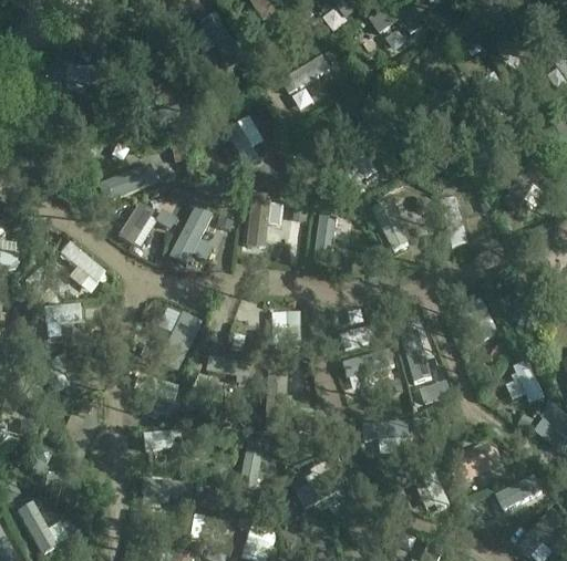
[(272,34),(287,26),(270,0),(251,0),(272,34)]
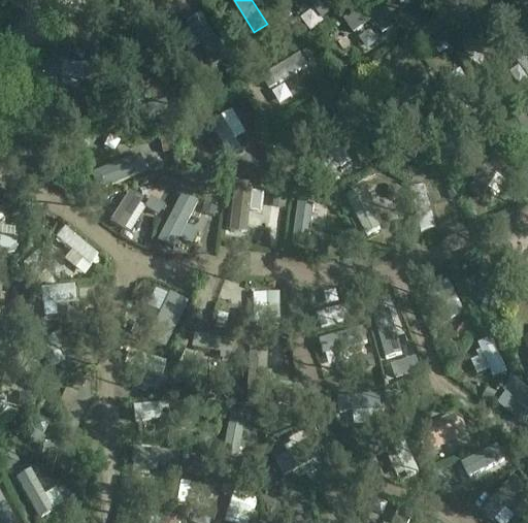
[(310,0),(321,13),(333,4),(330,0),(310,0)]
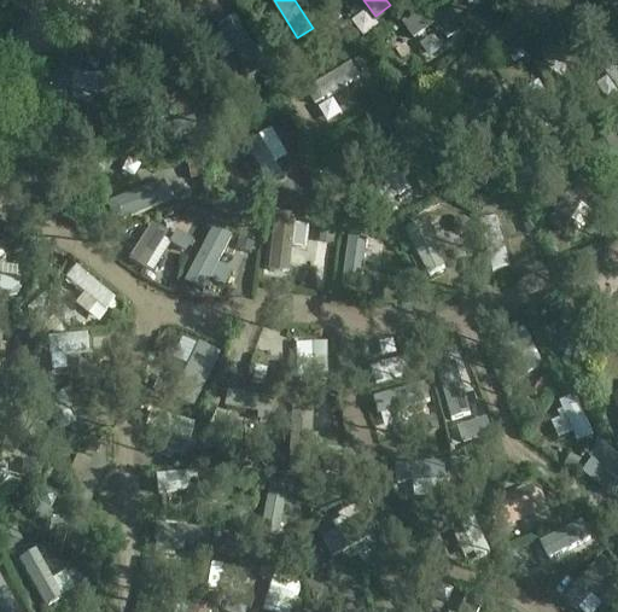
[(427,0),(403,18),(414,35),(454,7),(448,0),(427,0)]
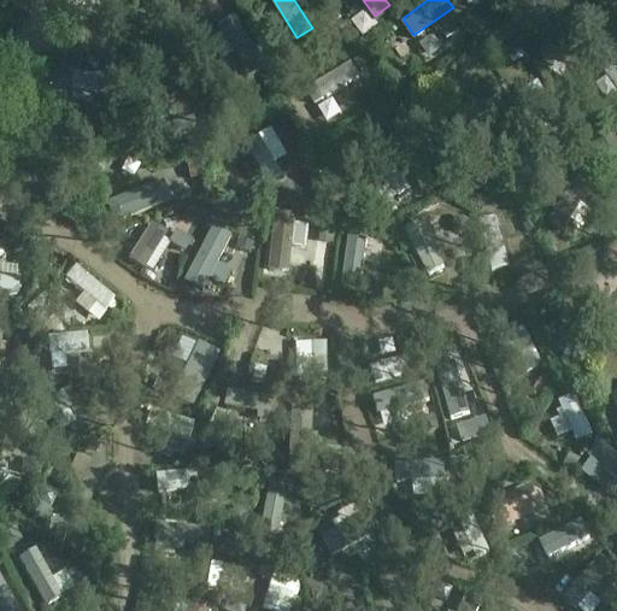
[(195,41),(213,77),(227,71),(209,34),(195,41)]
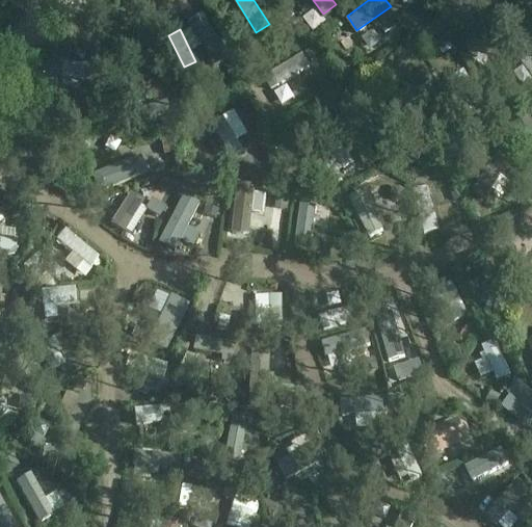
[(263,74),(270,87),(311,62),(302,50),(263,74)]
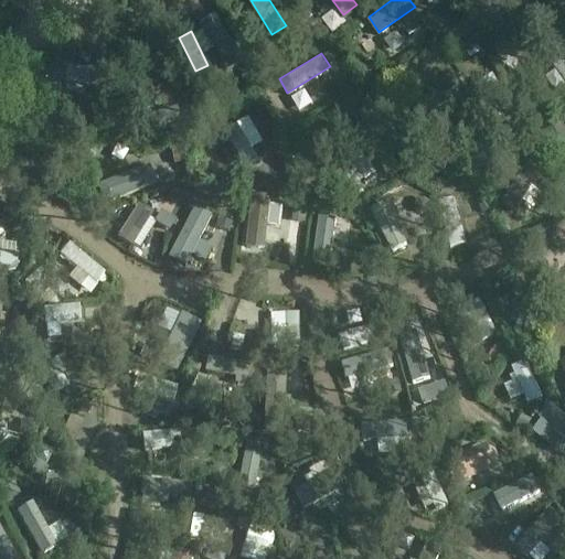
[(116,67),(65,63),(64,79),(115,84),(116,67)]
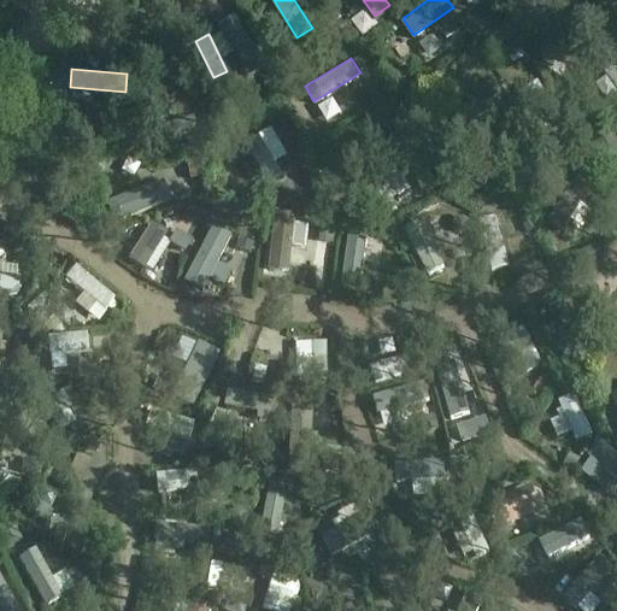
[(548,122),(560,113),(539,77),(526,86),(548,122)]
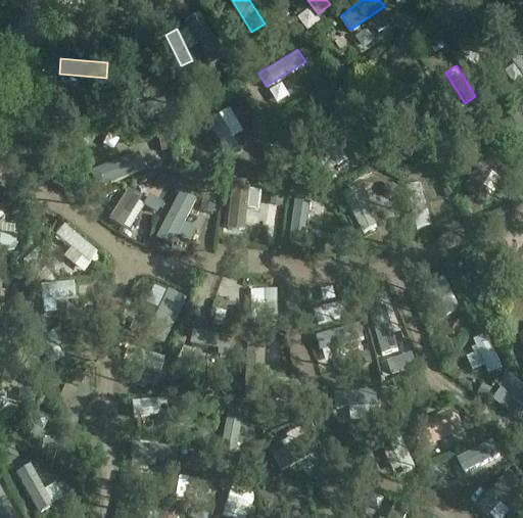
[(389,92),(411,137),(425,130),(403,85),(389,92)]
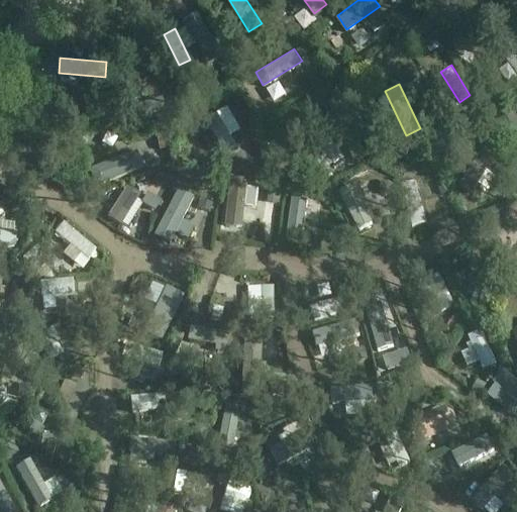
[(130,120),(166,109),(162,94),(126,106),(130,120)]
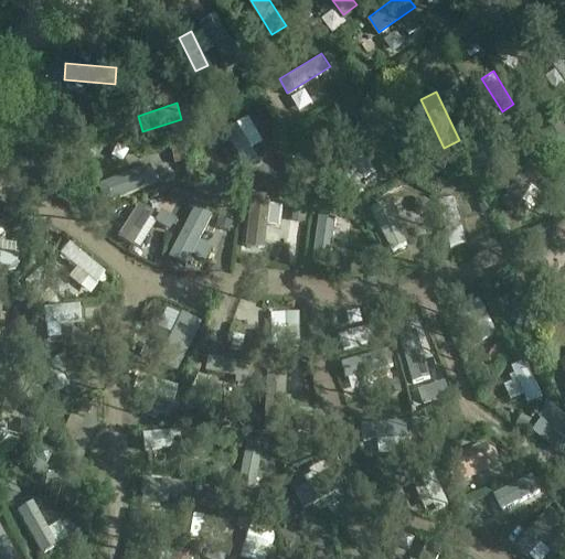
[(224,127),(245,163),(257,157),(236,120),(224,127)]
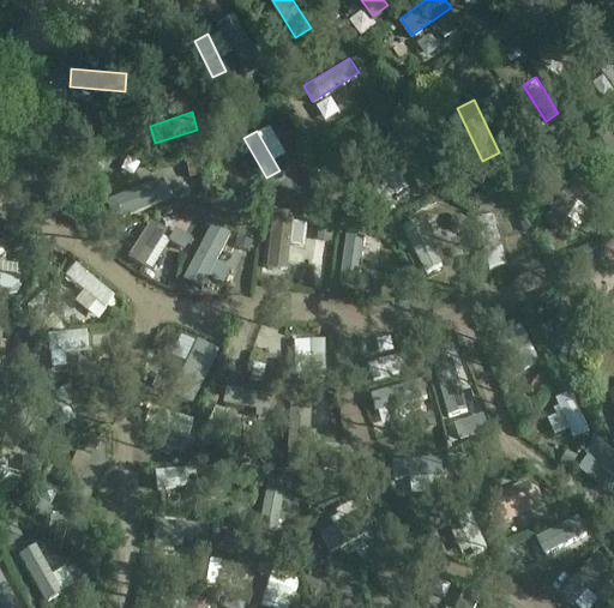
[(368,156),(397,191),(409,181),(381,145),(368,156)]
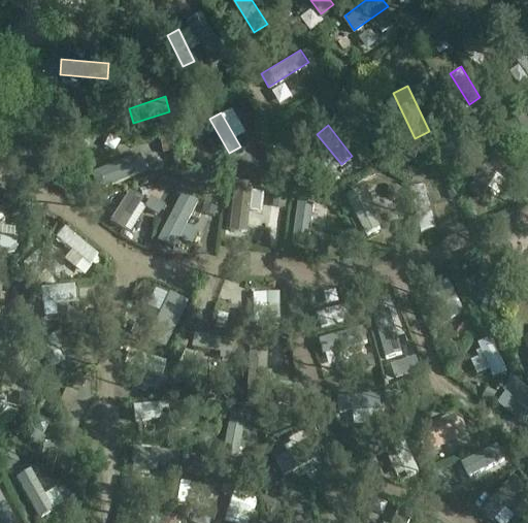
[(91,170),(98,188),(146,168),(139,151),(91,170)]
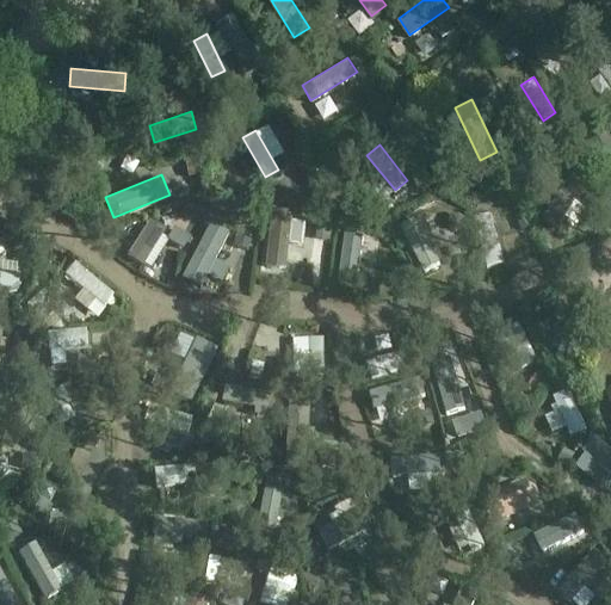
[(455,210),(440,203),(424,239),(434,245),(430,254),(448,263),(466,226),(451,218),(455,210)]
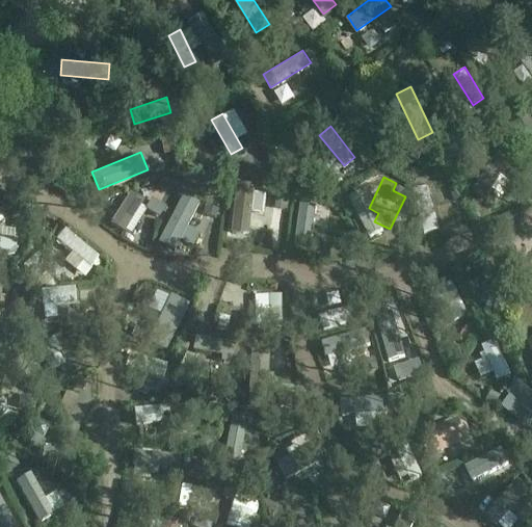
[(253,181),(235,180),(231,230),(248,232),(253,181)]
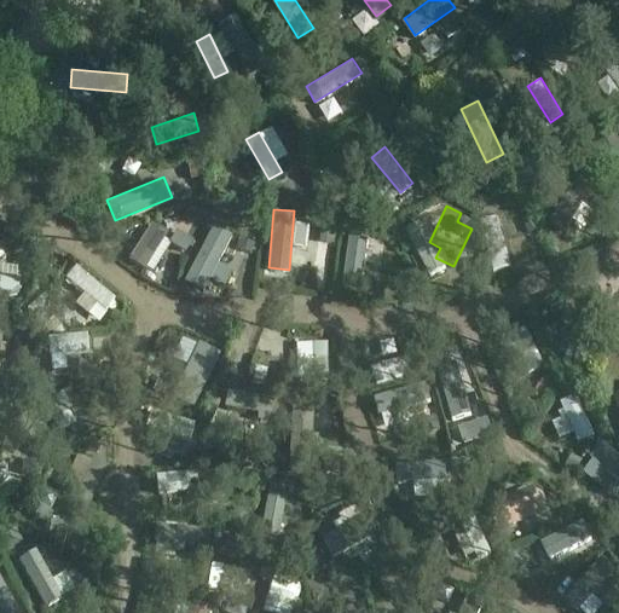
[(498,213),(480,218),(495,270),(513,265),(498,213)]
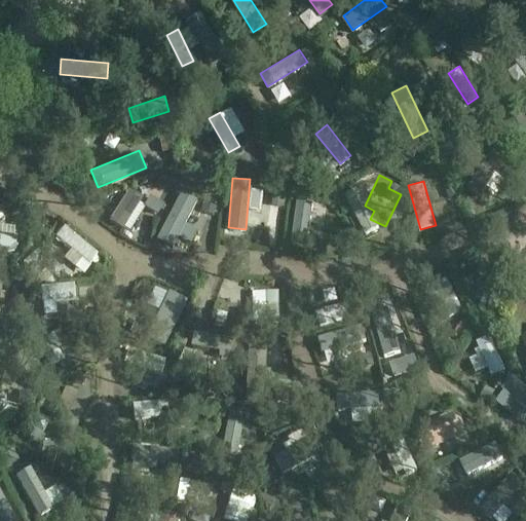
[(143,194),(128,186),(109,218),(122,227),(143,194)]
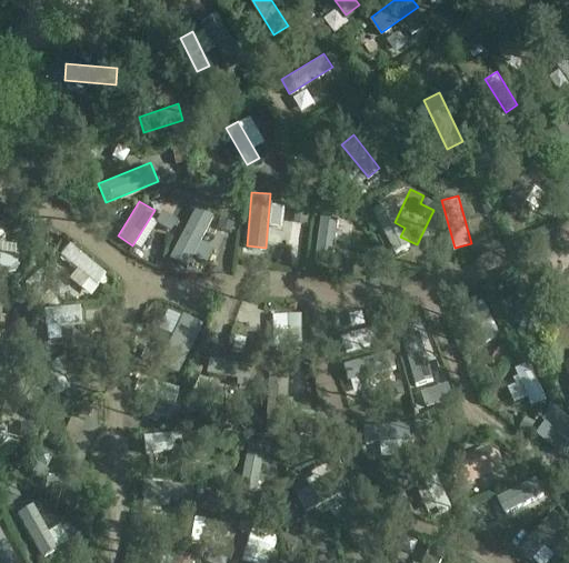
[(321,211),(316,254),(330,257),(336,212),(321,211)]
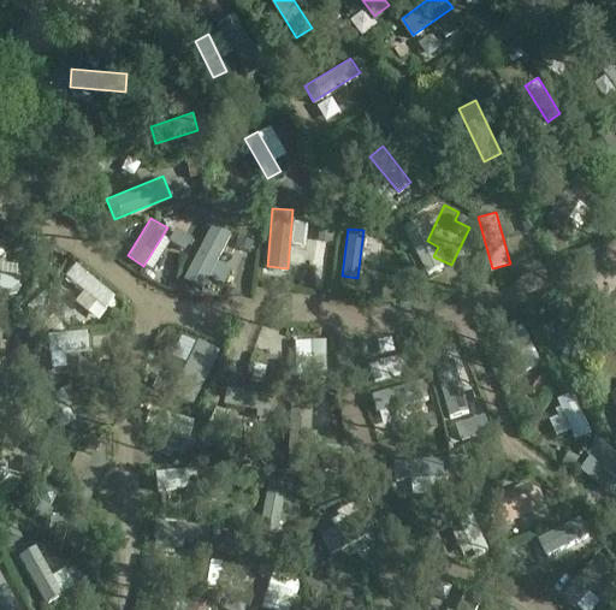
[(65,273),(104,306),(114,294),(75,262),(65,273)]
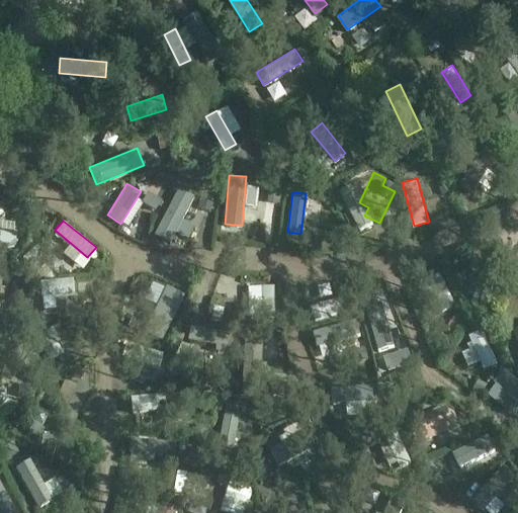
[(158,239),(196,240),(197,228),(158,227),(158,239)]
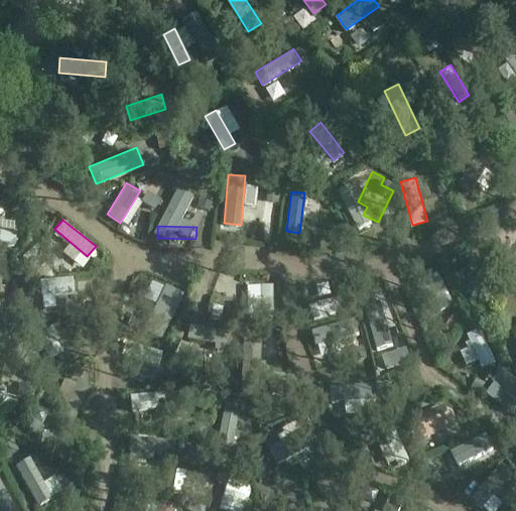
[(0,227),(0,241),(14,243),(15,229),(0,227)]
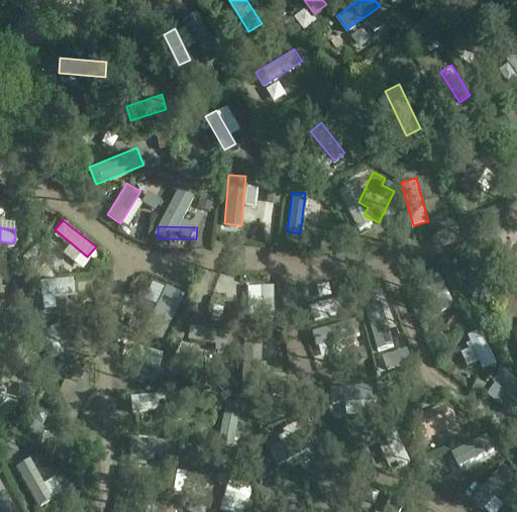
[(499,273),(486,268),(472,305),(486,309),(499,273)]
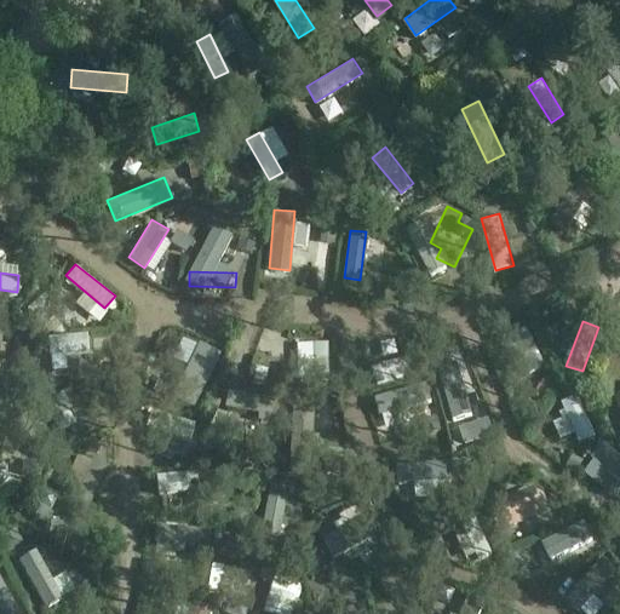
[(529,371),(546,362),(527,325),(511,332),(529,371)]
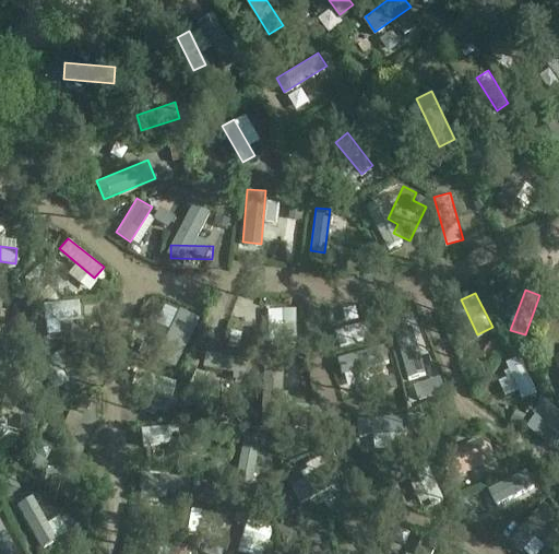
[(44,318),(80,315),(78,299),(43,302),(44,318)]
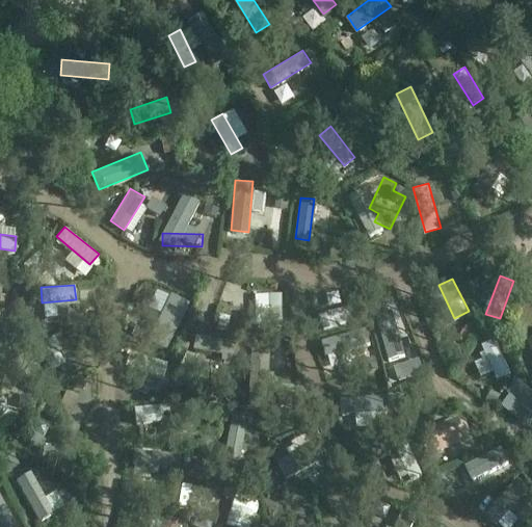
[(181,314),(158,289),(148,299),(170,324),(181,314)]
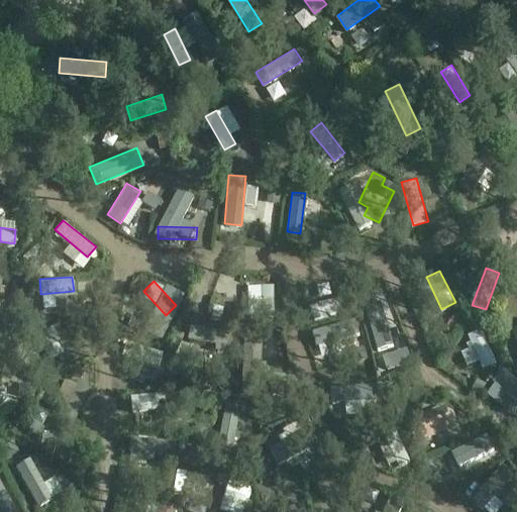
[(273,284),(247,284),(248,317),(274,316),(273,284)]
